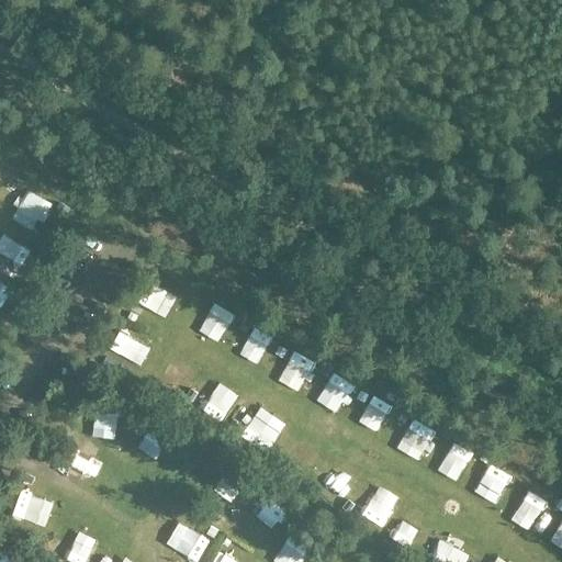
[(24,190),(7,211),(24,227),(43,206),(24,190)]
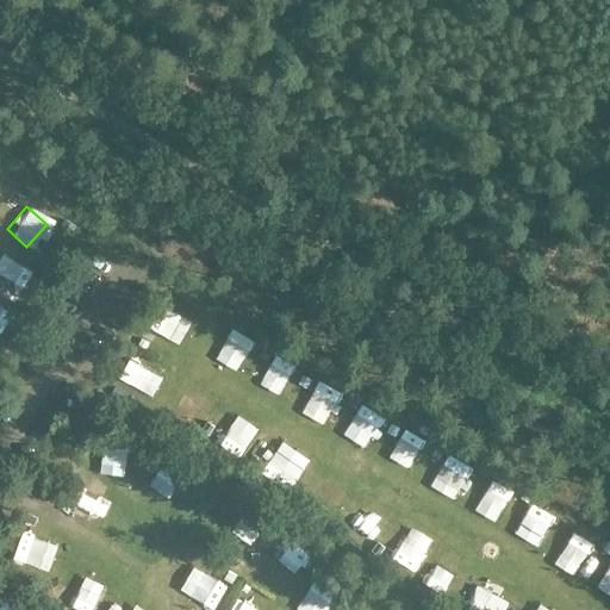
[(154,338),(166,315),(154,309),(141,332),(154,338)]
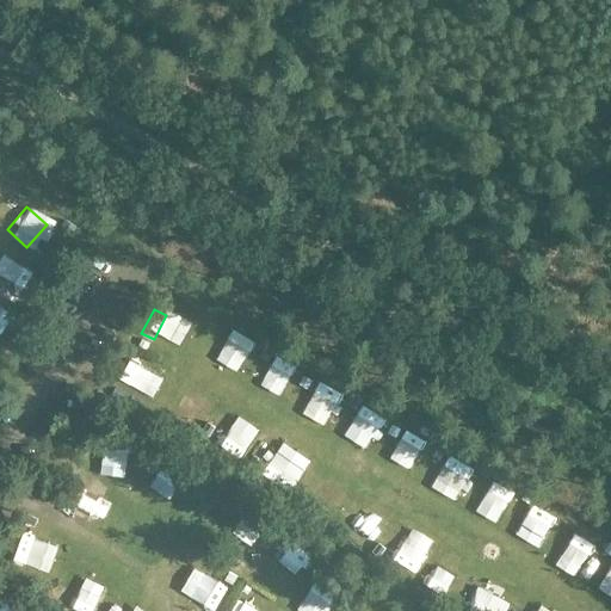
[(177,347),(184,323),(166,319),(159,343),(177,347)]
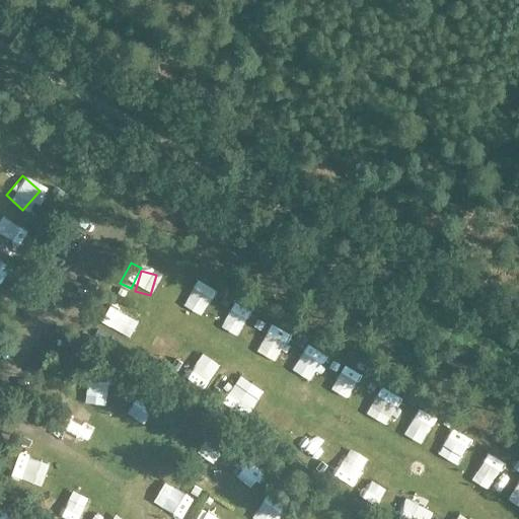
[(187,302),(208,311),(217,290),(196,281),(187,302)]
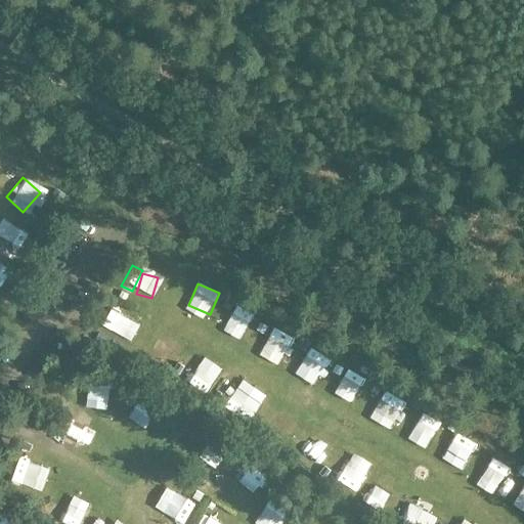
[(241,336),(253,315),(234,304),(222,324),(241,336)]
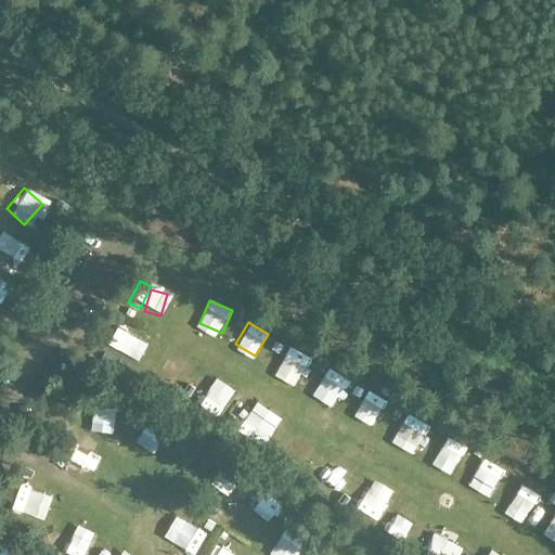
[(104,344),(123,352),(132,334),(114,325),(104,344)]
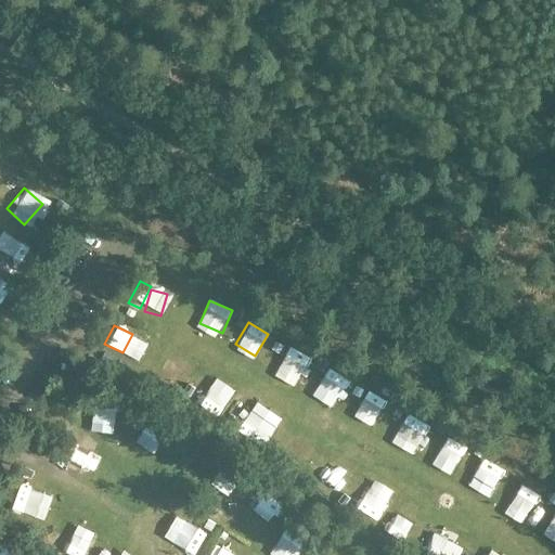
[(286,347),(278,368),(304,378),(312,358),(286,347)]
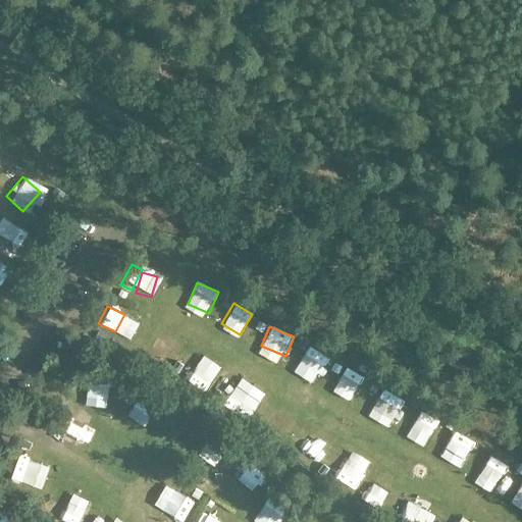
[(161,342),(152,355),(168,366),(177,353),(161,342)]
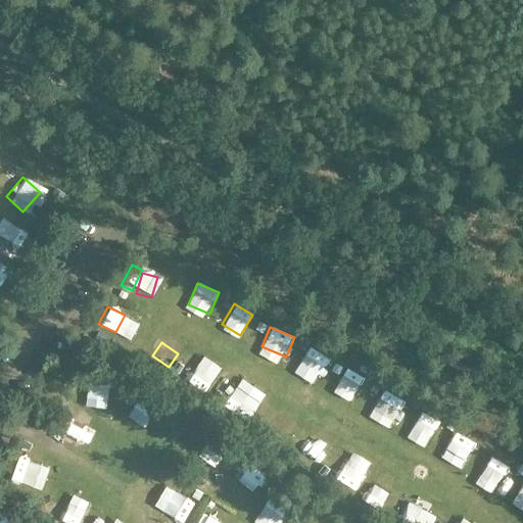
[(306,349),(299,368),(320,375),(327,357),(306,349)]
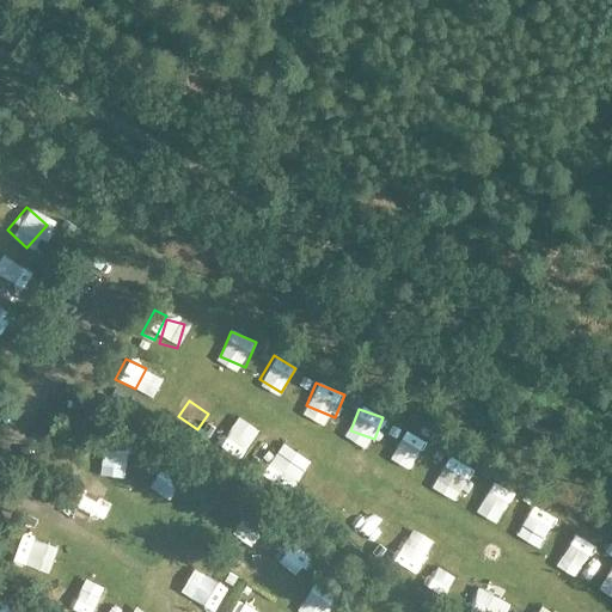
[(237,415),(219,444),(239,457),(258,428),(237,415)]
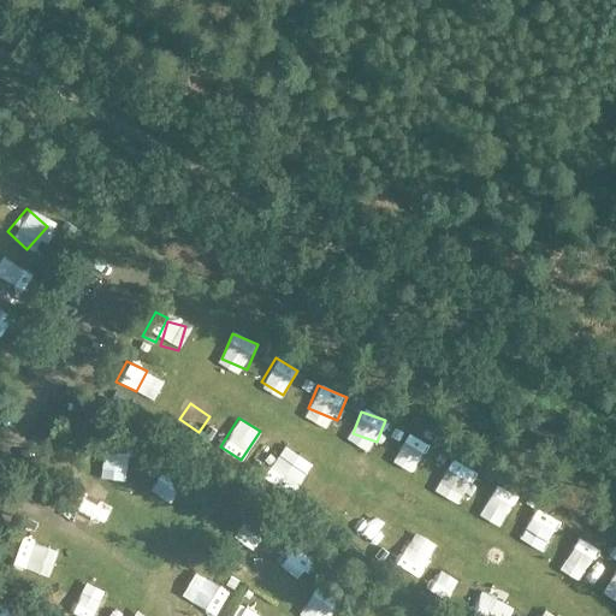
[(397,454),(424,466),(432,448),(406,436),(397,454)]
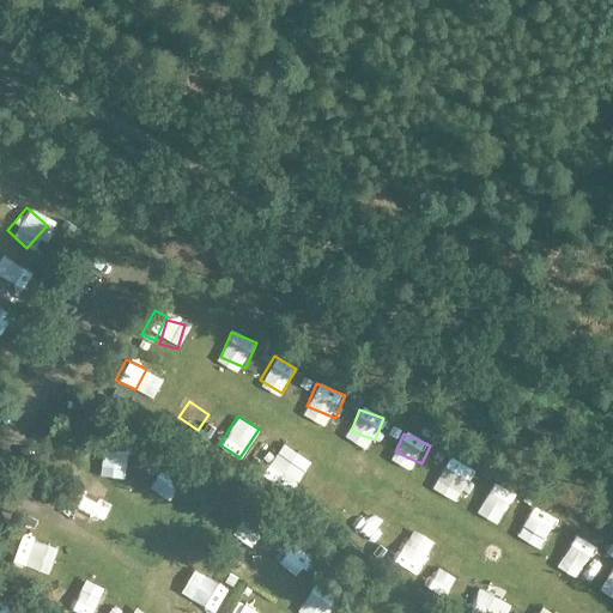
[(296,485),(310,462),(287,447),(272,469),(296,485)]
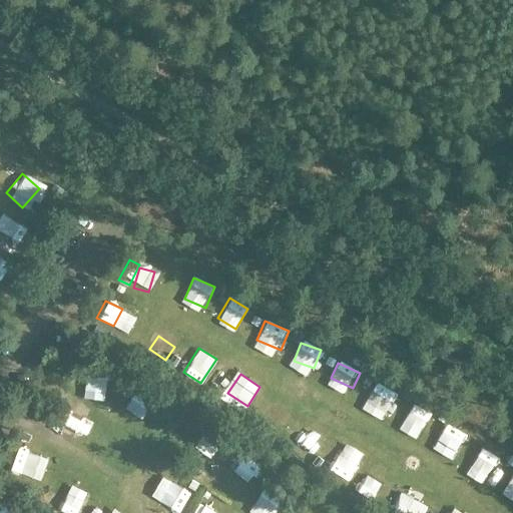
[(383,414),(395,393),(377,383),(365,404),(383,414)]
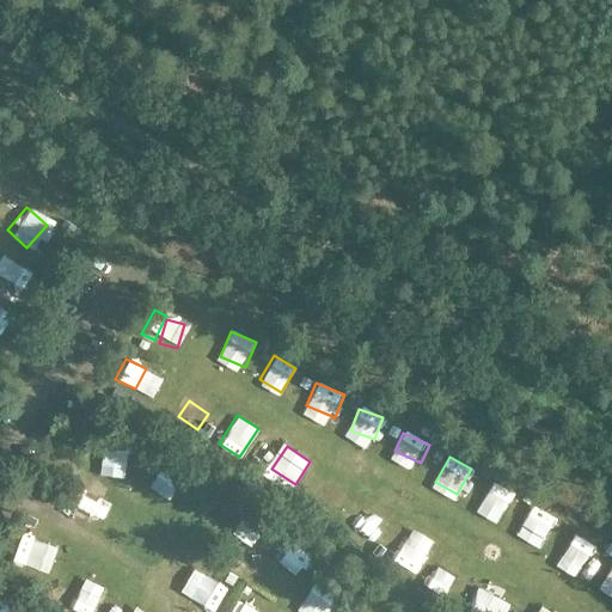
[(150,491),(177,497),(182,473),(154,467),(150,491)]
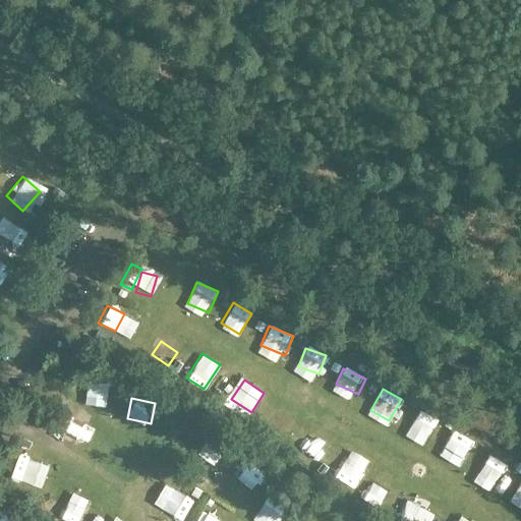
[(411,422),(433,433),(440,421),(417,411),(411,422)]
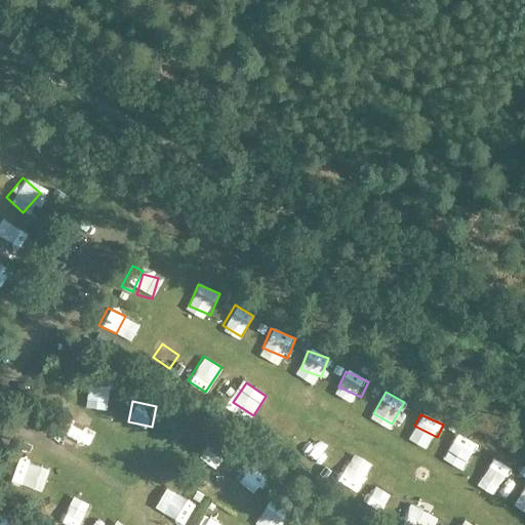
[(59,418),(50,436),(62,443),(72,425),(59,418)]
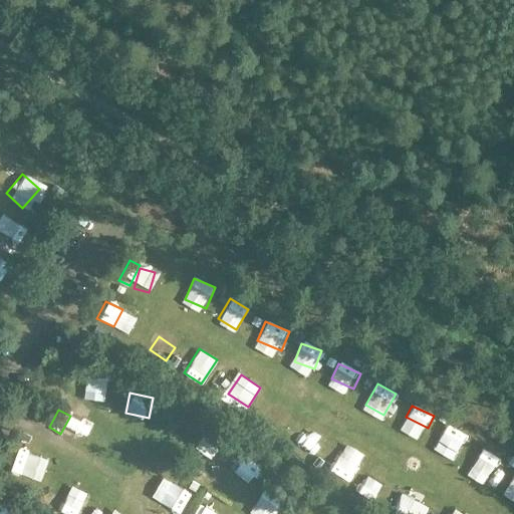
[(210,430),(197,444),(216,462),(229,448),(210,430)]
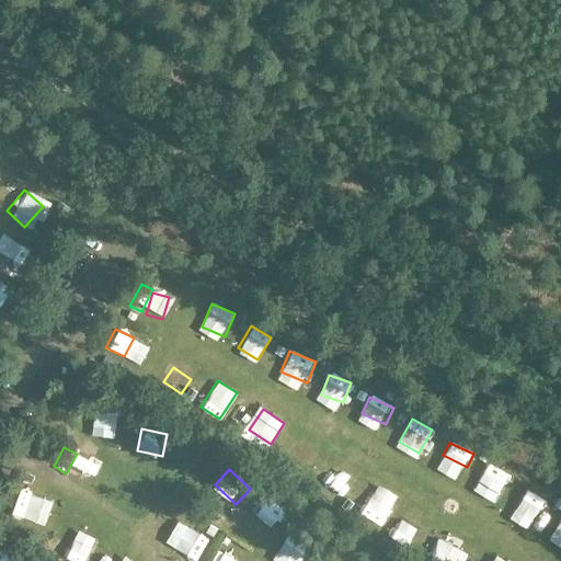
[(322,490),(341,502),(354,481),(335,469),(322,490)]
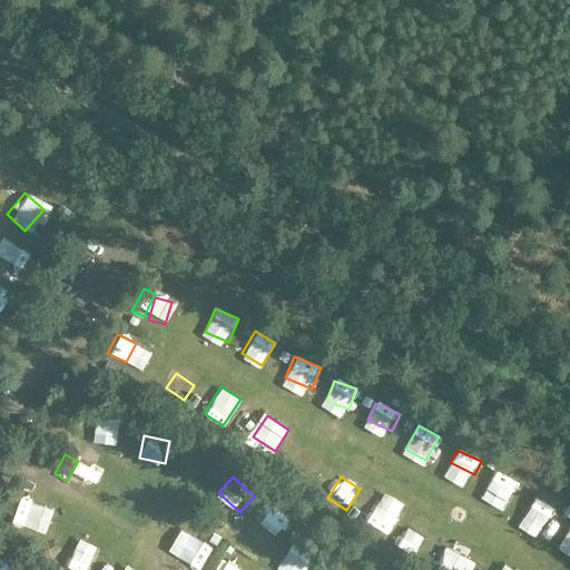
[(10,524),(37,530),(41,503),(16,498),(10,524)]
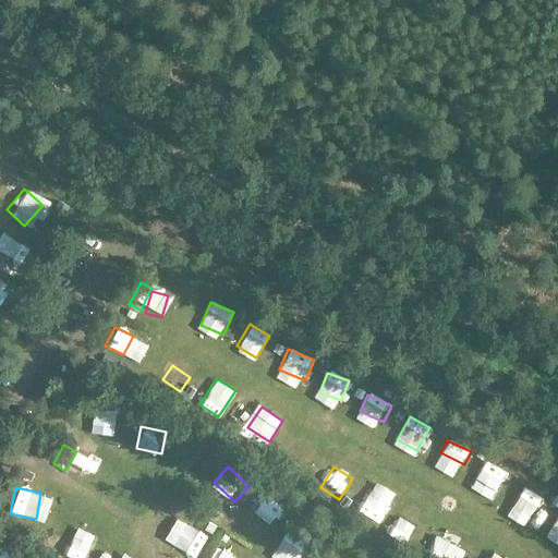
[(525,487),(511,509),(534,523),(547,501),(525,487)]
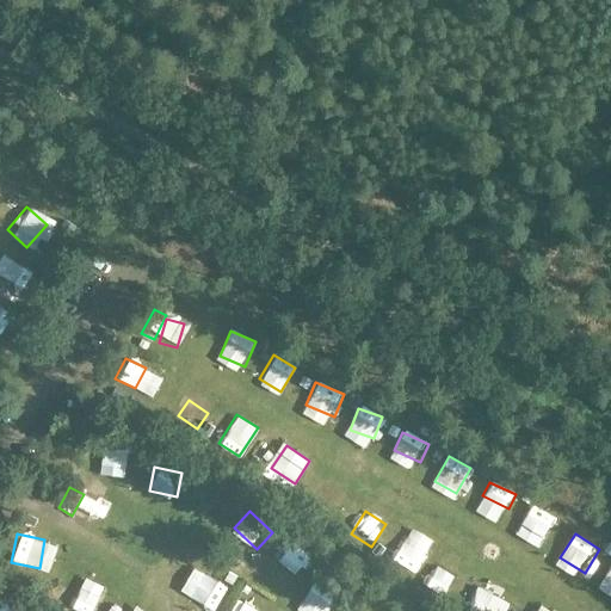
[(190,556),(158,610),(207,610),(227,578),(190,556)]
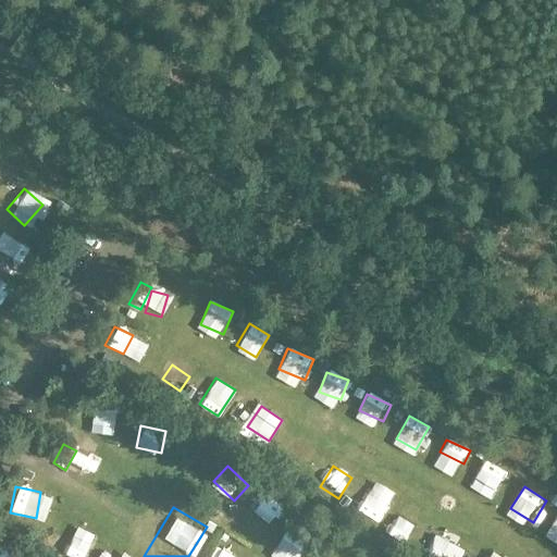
[(410,511),(397,537),(417,547),(430,520),(410,511)]
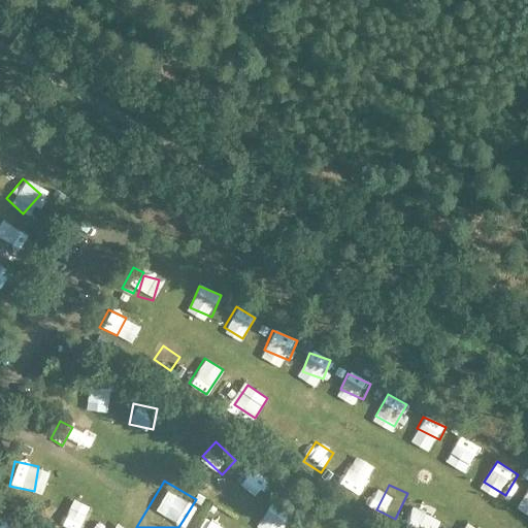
[(519,503),(527,506),(527,485),(519,503)]
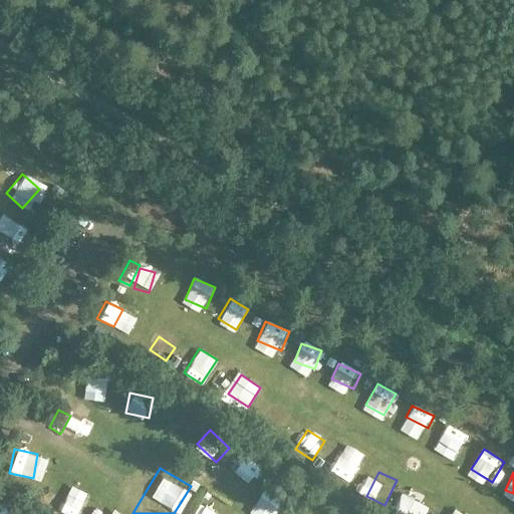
[(0,513),(9,513),(16,511),(4,489),(0,491),(0,513)]
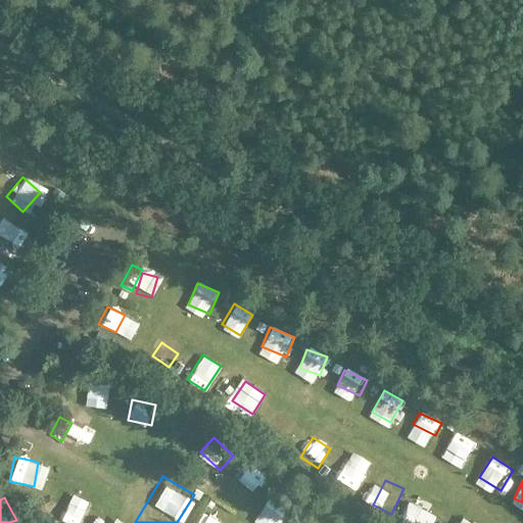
[(63,501),(54,522),(81,522),(87,511),(63,501)]
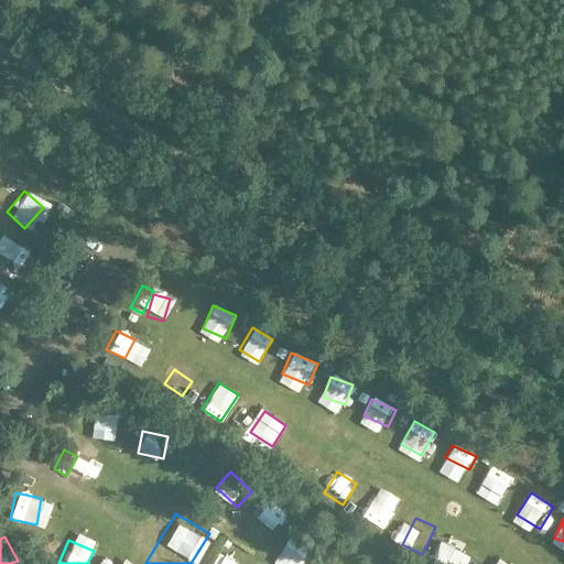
[(305,563),(312,554),(288,541),(278,559),(288,563),(305,563)]
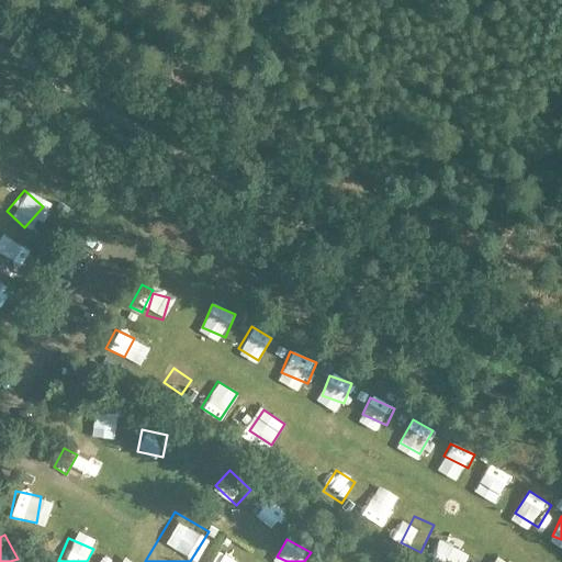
[(470,561),(469,542),(454,543),(456,561),(470,561)]
